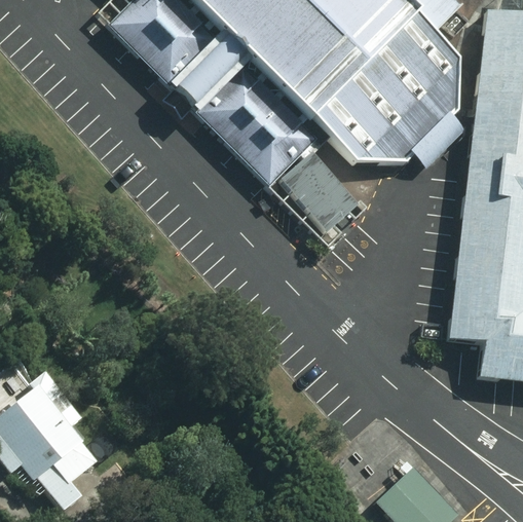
[(133,0),(112,21),(268,186),(310,146),(315,151),(332,136),(356,160),(407,160),(414,153),(426,165),(465,128),(452,114),(459,108),(460,58),(435,31),(460,5),(455,0),(133,0)]
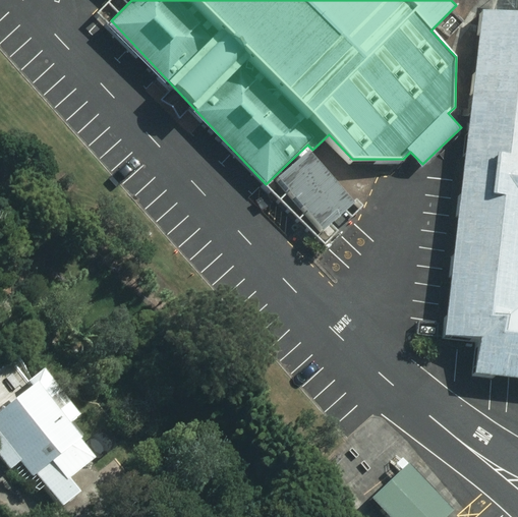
[(517,0),(516,11),(482,9),(445,335),(478,339),(475,372),(517,377),(517,0)]
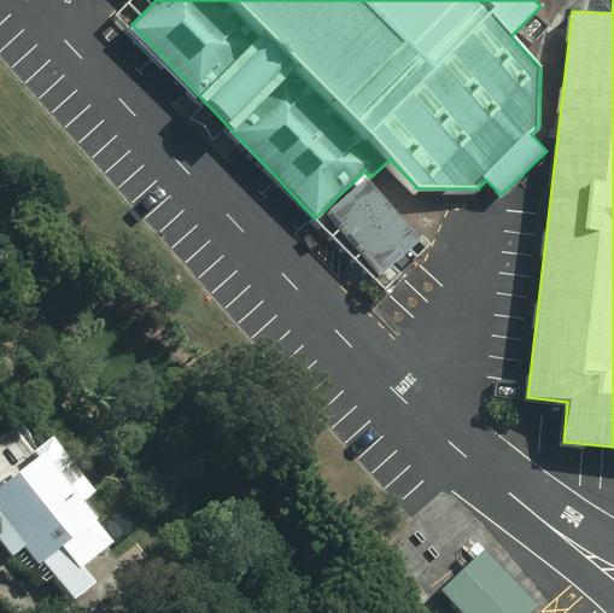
[(419,240),(367,177),(329,210),(381,272),(419,240)]
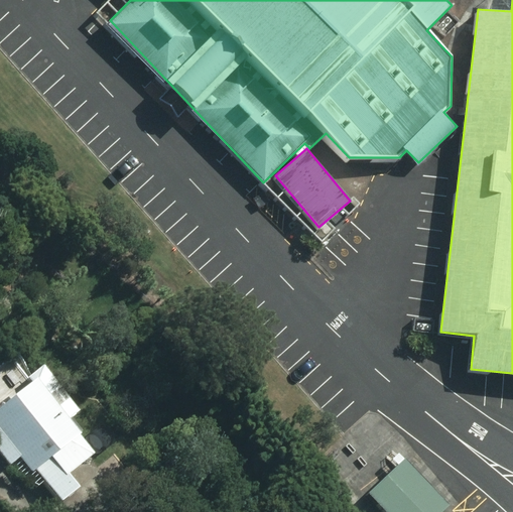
[(75,412),(40,368),(27,378),(31,383),(0,407),(0,451),(10,464),(20,456),(32,472),(35,470),(61,502),(78,489),(68,475),(93,455),(78,435),(80,434),(68,418),(75,412)]
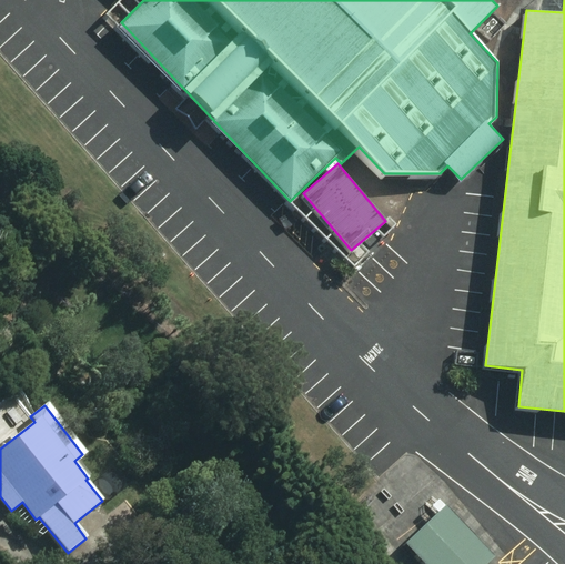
[(487,563),(497,555),(446,504),(406,542),(426,563),(487,563)]
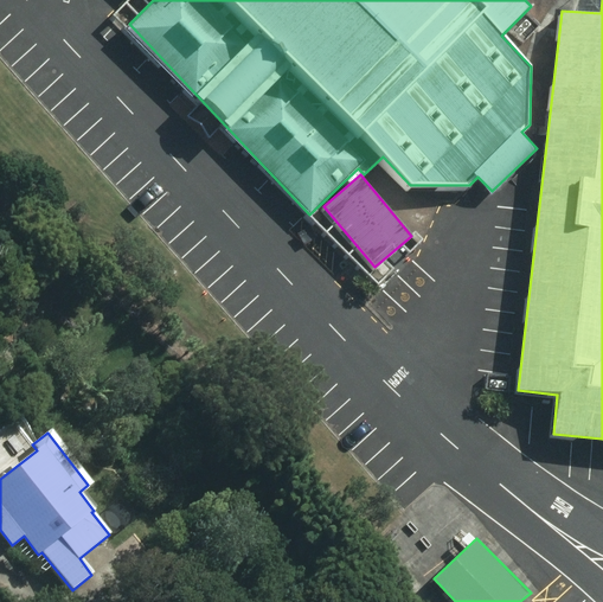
All buildings are outlined.
